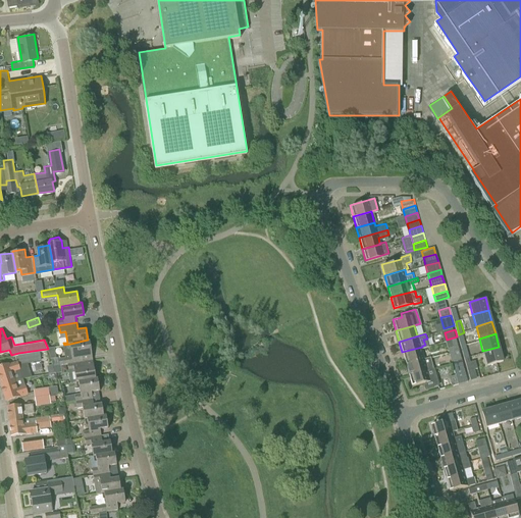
[(450,350),(460,348),(457,337),(447,340),(450,350)]
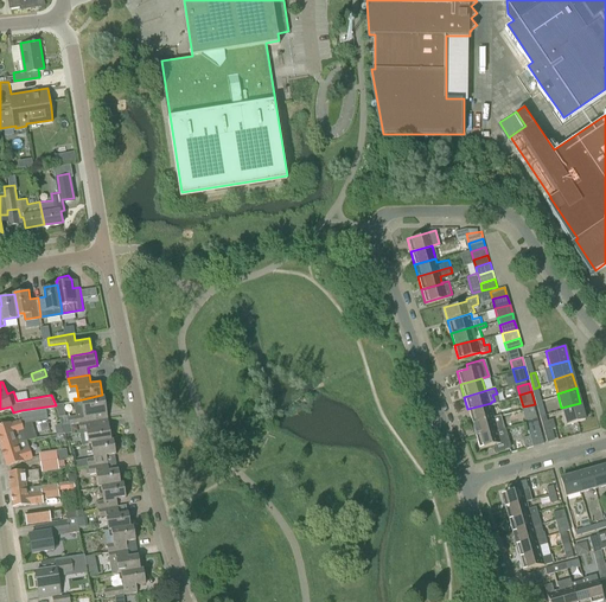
[(78,421),(99,417),(99,410),(107,409),(104,395),(102,395),(82,399),(75,401),(76,414),(69,415),(70,423),(78,421)]
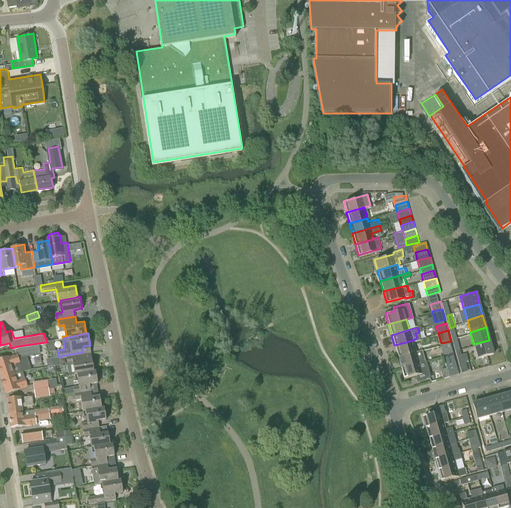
[(398,356),(423,349),(423,348),(417,349),(414,340),(394,345),(398,356)]
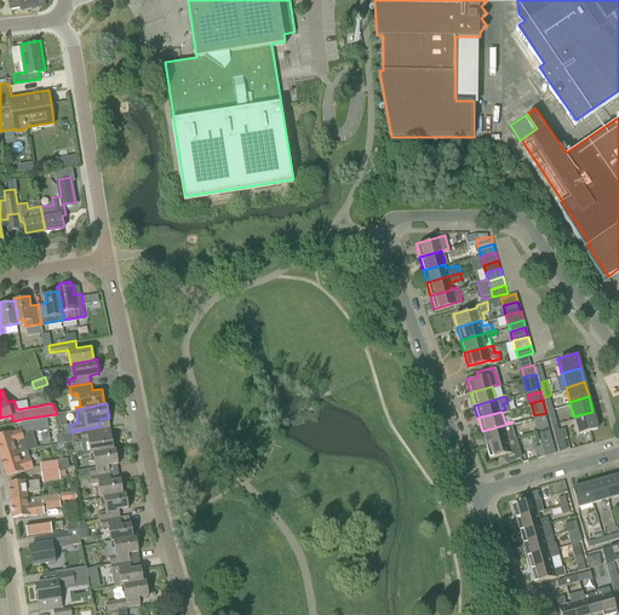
[(592,412),(573,417),(578,431),(597,426),(592,412)]
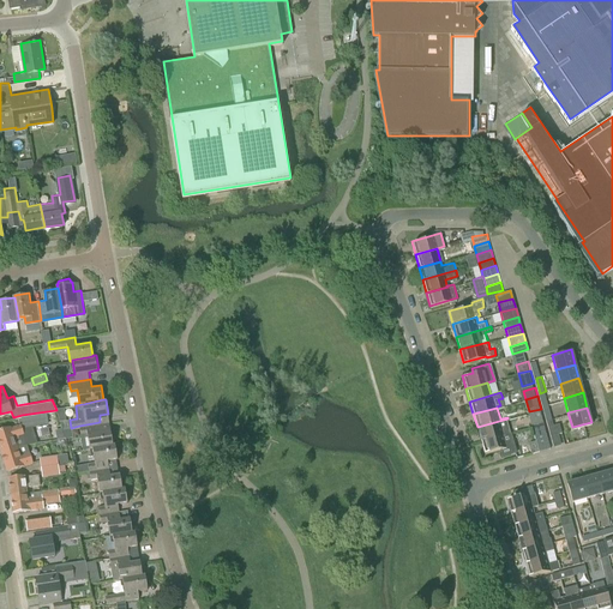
[(34,424),(49,422),(47,411),(22,415),(24,426),(34,424)]
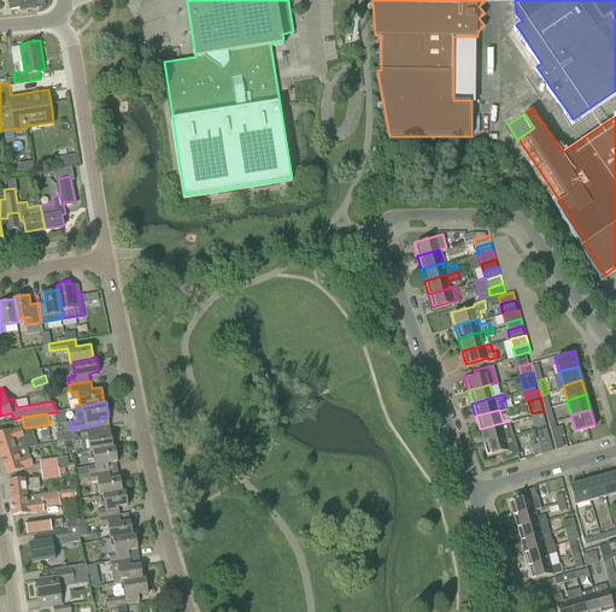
[(555,435),(562,433),(565,431),(563,422),(557,424),(556,419),(550,421),(555,435)]
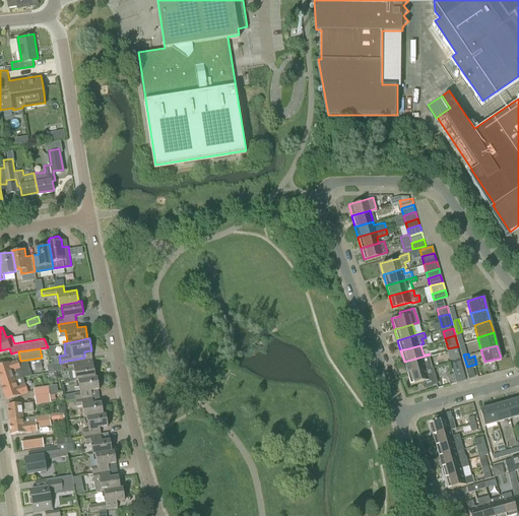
[(407,373),(434,365),(434,364),(433,364),(430,355),(404,362),(407,373)]
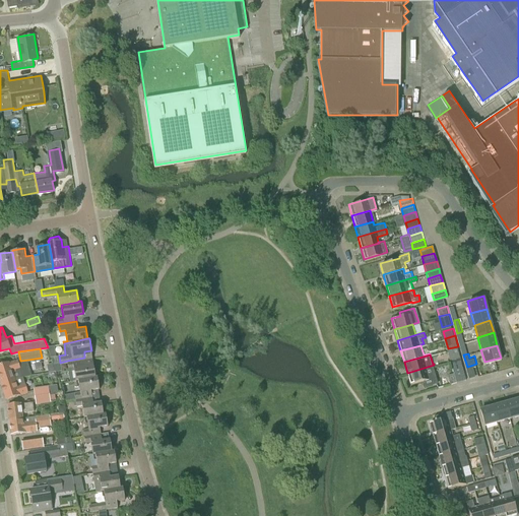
[(463,367),(461,357),(451,360),(454,370),(463,367)]
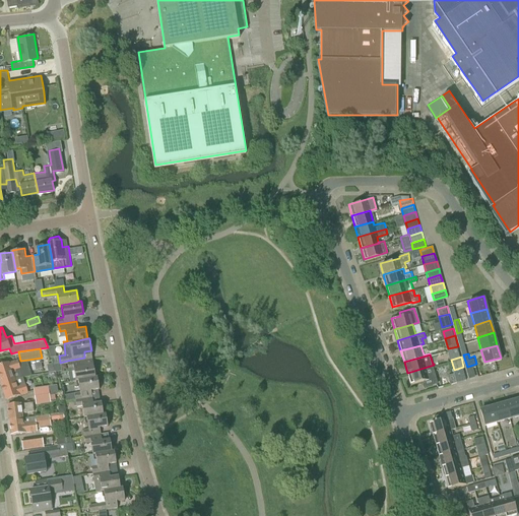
[(22,374),(17,361),(16,358),(0,363),(0,378),(1,381),(22,374)]
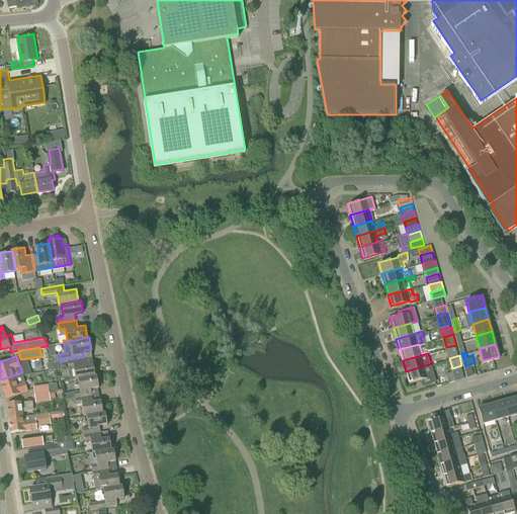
[(95,373),(93,361),(85,362),(84,356),(67,359),(68,366),(74,365),(76,377),(79,376),(95,373)]
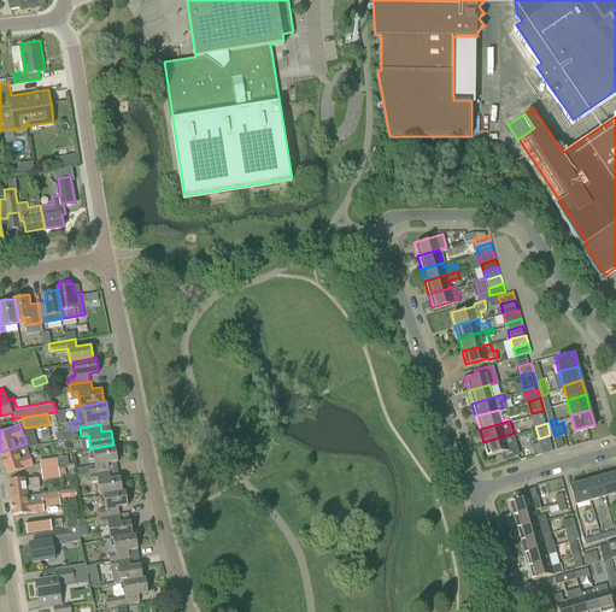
[(41,429),(44,436),(51,435),(50,427),(41,429)]
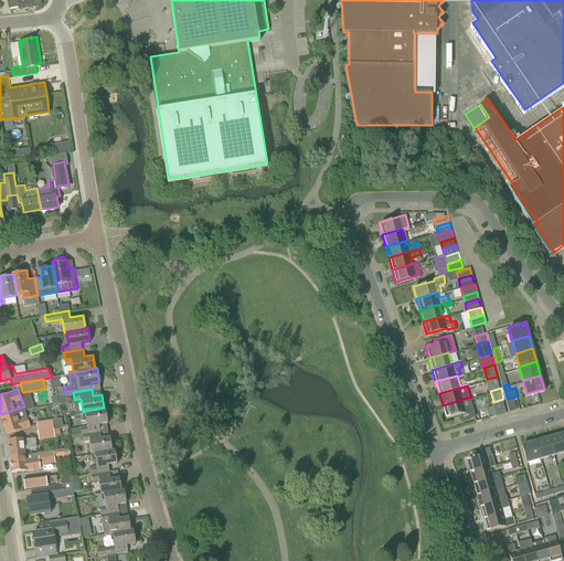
[(51,393),(53,402),(61,401),(57,392),(51,393)]
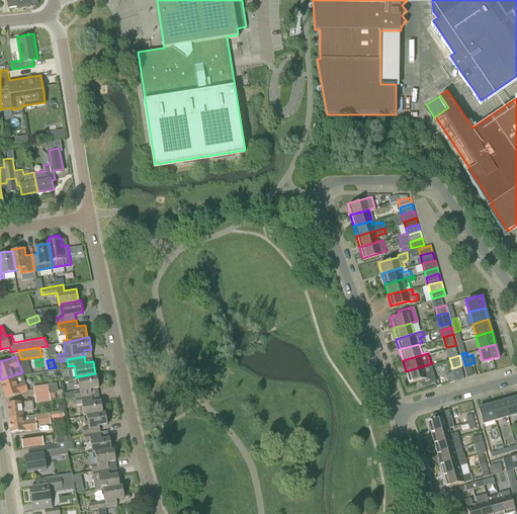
[(432,363),(406,371),(409,381),(422,377),(424,382),(437,379),(432,363)]
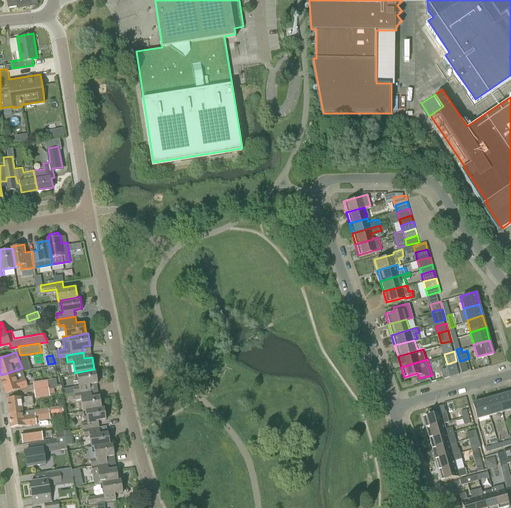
[(27,384),(24,376),(22,368),(1,375),(6,391),(27,384)]
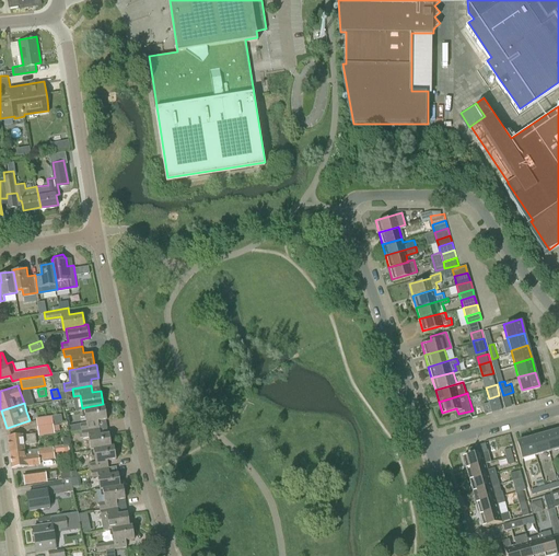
[(82,428),(101,426),(100,418),(108,417),(106,404),(103,404),(85,407),(88,420),(81,421),(82,428)]
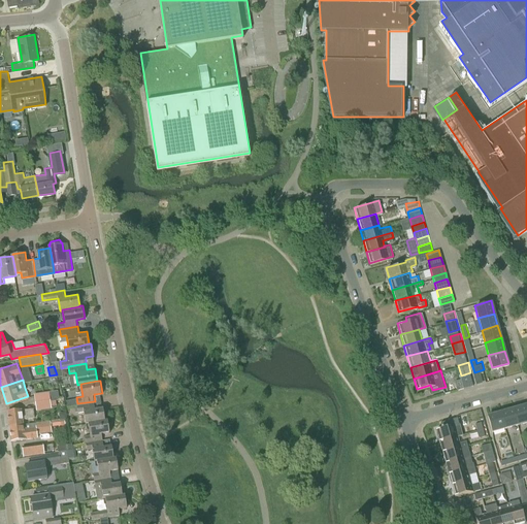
[(59,388),(50,389),(51,398),(60,397),(59,388)]
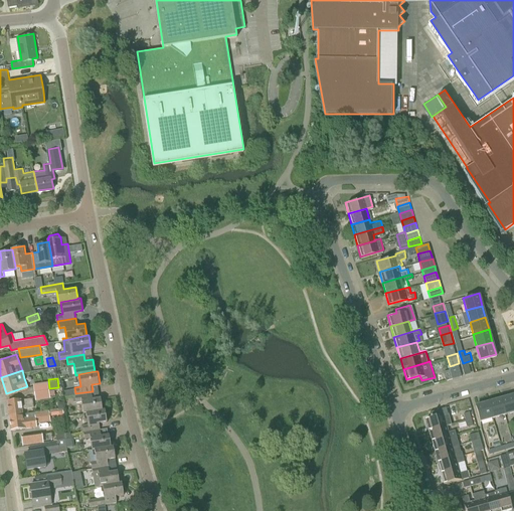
[(104,408),(102,396),(94,397),(93,391),(75,393),(76,400),(82,399),(83,411),(87,411),(104,408)]
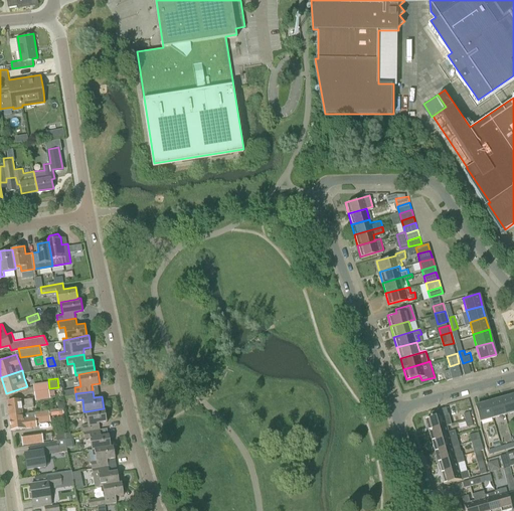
[(500,396),(505,412),(513,409),(513,398),(512,393),(500,396)]
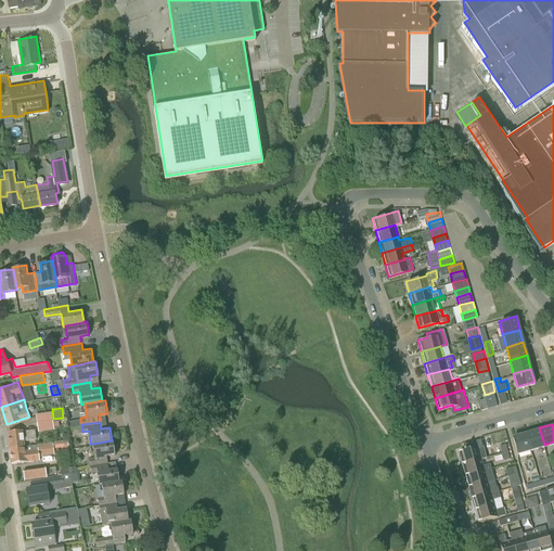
[(25,445),(25,444),(24,438),(37,437),(36,427),(9,431),(11,446),(25,445)]
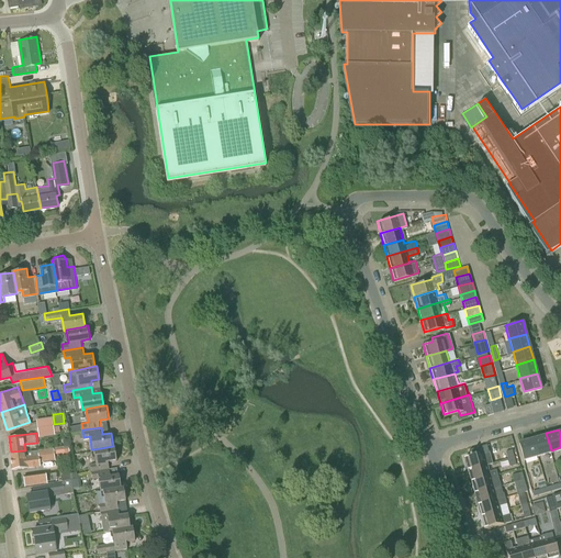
[(538,455),(551,450),(546,433),(533,437),(538,455)]
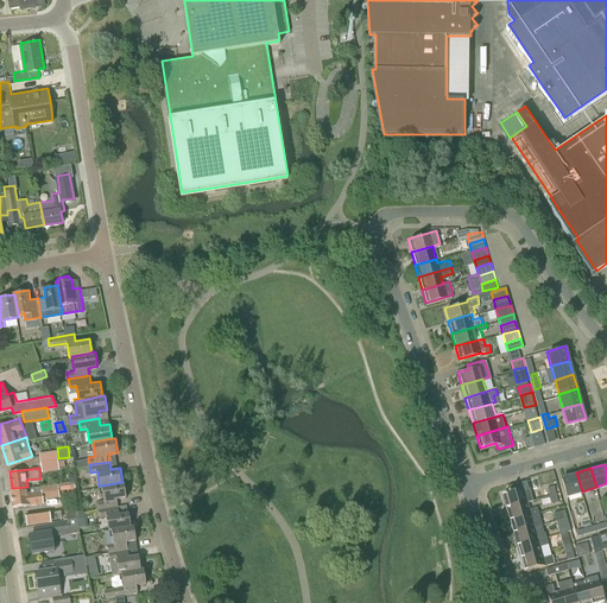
[(567,495),(582,492),(576,473),(562,476),(567,495)]
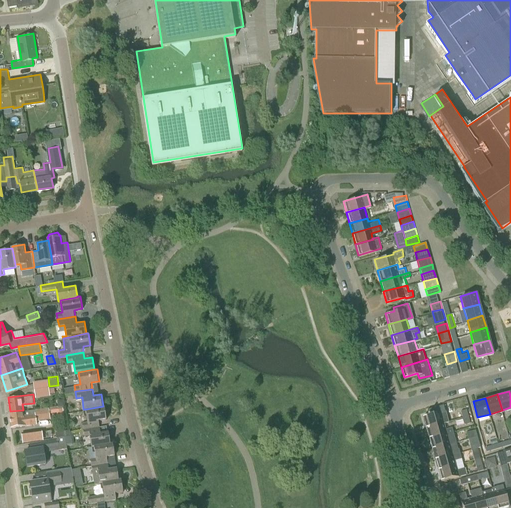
[(435,405),(437,410),(447,408),(445,402),(435,405)]
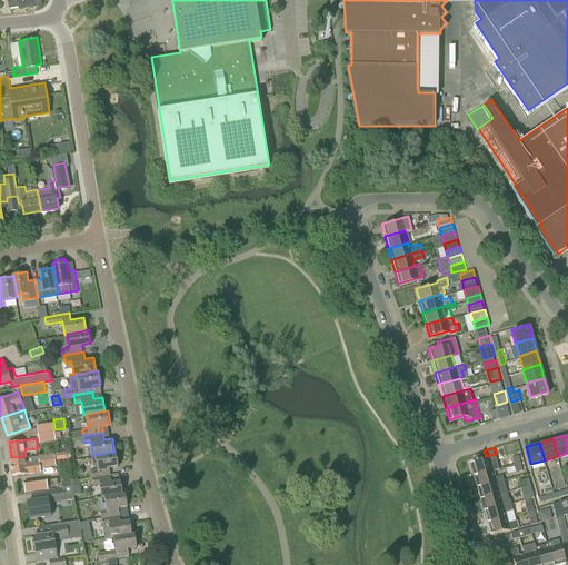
[(92,476),(110,473),(109,466),(119,465),(117,450),(115,452),(96,455),(98,467),(91,468),(92,476)]
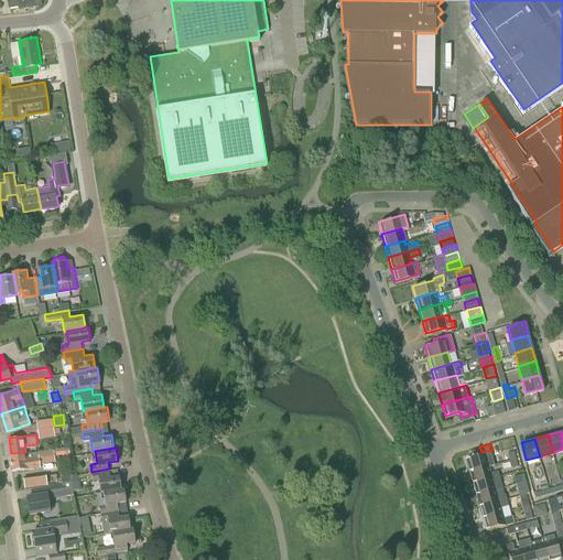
[(25,452),(11,453),(12,469),(40,466),(40,461),(56,459),(55,448),(25,451),(25,452)]
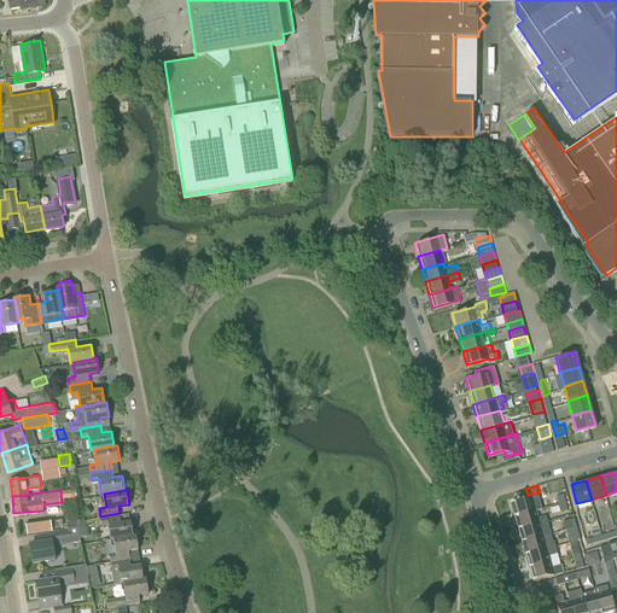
[(559,502),(566,500),(566,498),(570,497),(568,491),(564,491),(564,490),(557,492),(559,502)]
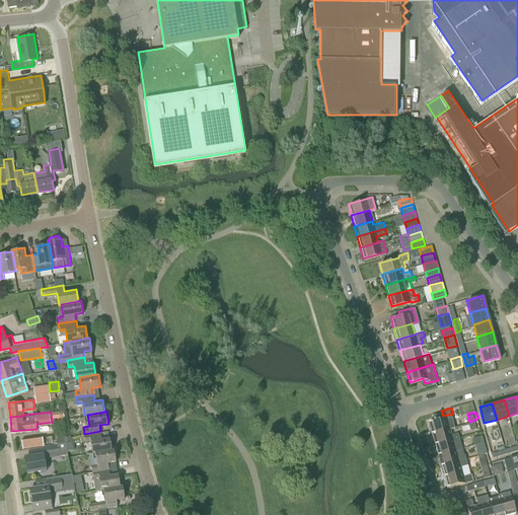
[(432,432),(451,427),(450,426),(455,425),(453,415),(428,422),(432,432)]
